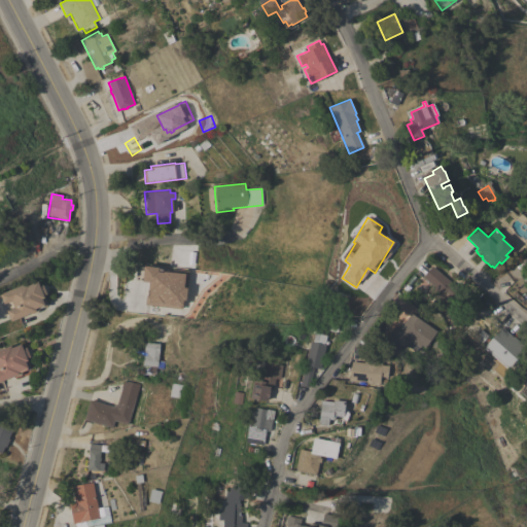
[(377,270),(384,259),(396,269),(388,279),(377,270)]
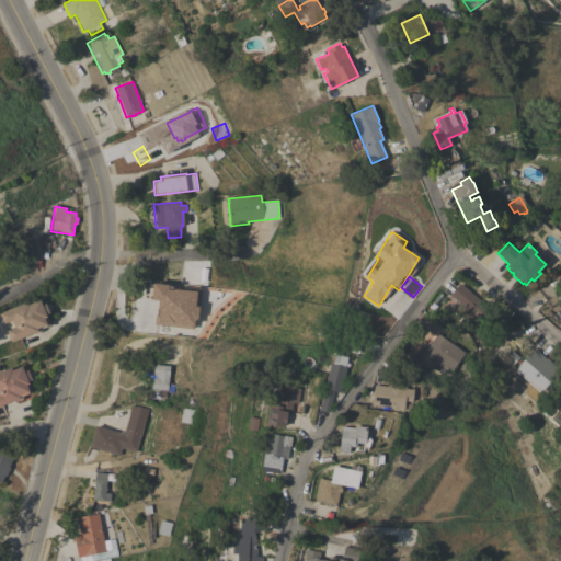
[(160,288),(179,288),(178,305),(180,305),(181,302),(191,304),(190,324),(181,324),(180,333),(165,333),(165,315),(159,315),(160,288)]
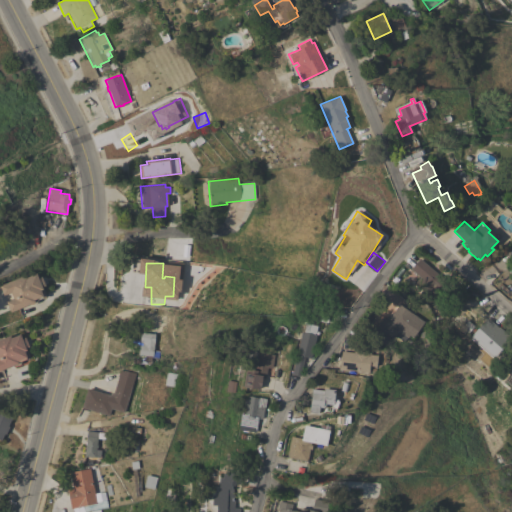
[(434,295),(431,292),(429,295),(414,284),(429,264),(445,277),(442,282),(449,288),(443,296),(436,291),(434,295)]
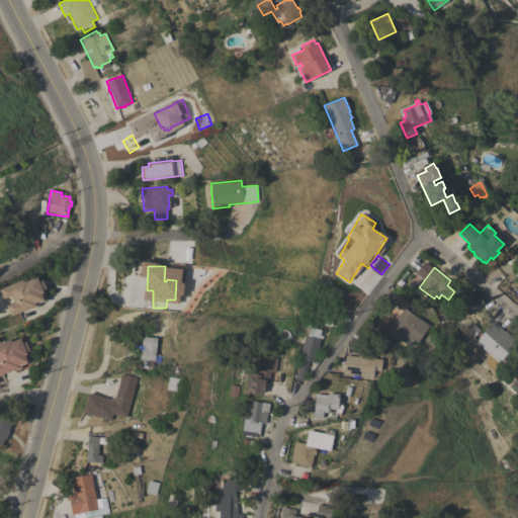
[(0,288),(26,277),(27,280),(36,276),(38,281),(42,280),(46,288),(42,290),(44,293),(45,293),(46,296),(46,298),(47,301),(44,303),(42,301),(37,304),(37,305),(35,308),(33,308),(31,308),(30,308),(10,316),(6,305),(13,303),(10,295),(3,298),(0,291),(0,288)]
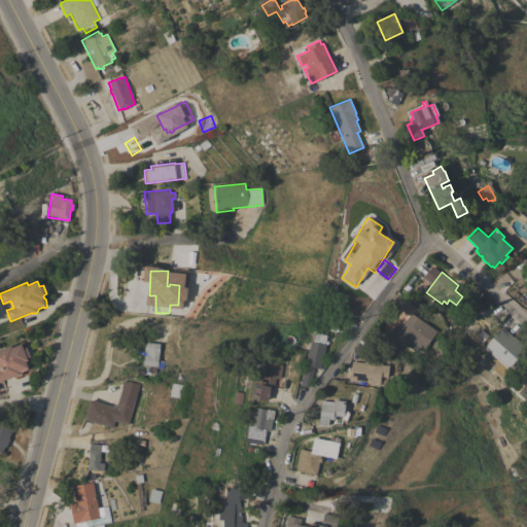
[(436,331),(424,348),(421,346),(419,348),(418,347),(415,352),(406,346),(403,349),(401,347),(395,355),(381,346),(394,326),(396,327),(400,322),(402,324),(411,313),(436,331)]
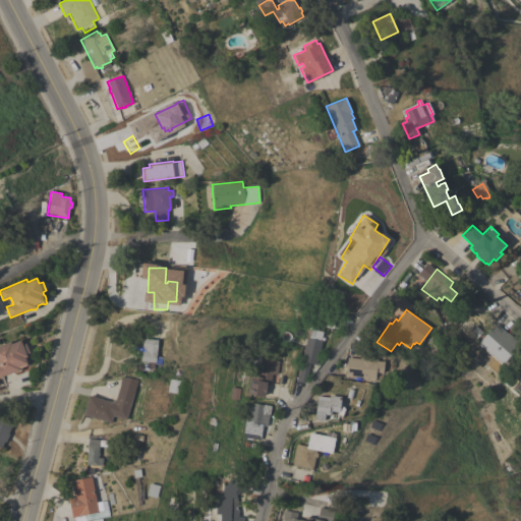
[(479,341),(468,332),(474,325),(485,334),(495,323),(520,345),(503,364),(502,363),(497,369),(489,362),(495,357),(478,343),(479,341)]
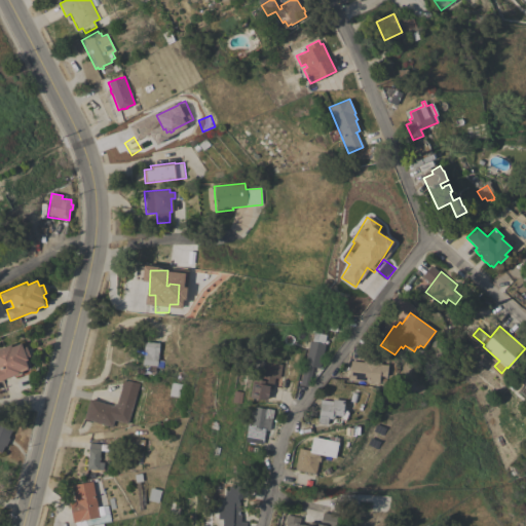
[(310,341),(311,341),(313,332),(326,335),(324,344),(325,345),(320,368),(313,367),(308,386),(300,384),(310,341)]
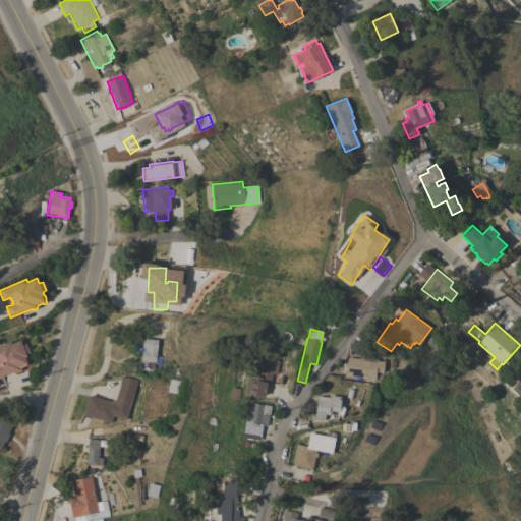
[(158,340),(156,356),(162,357),(162,364),(155,363),(155,362),(140,361),(141,351),(142,351),(142,348),(143,338),(158,340)]
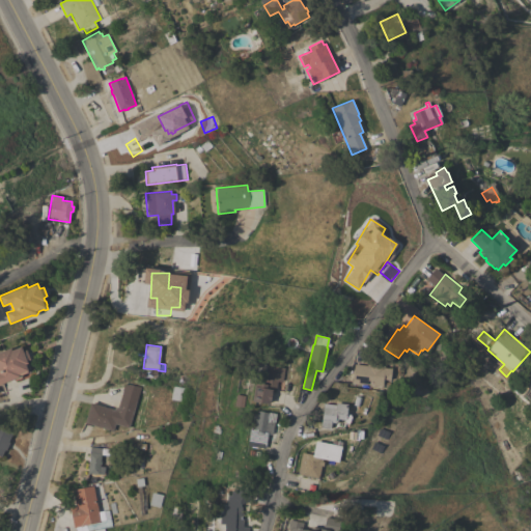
[(0,352),(10,348),(11,351),(21,346),(23,352),(26,350),(30,359),(26,361),(27,363),(29,364),(30,367),(30,369),(31,372),(27,373),(27,372),(22,374),(21,376),(20,378),(18,379),(16,379),(14,379),(0,384),(0,352)]
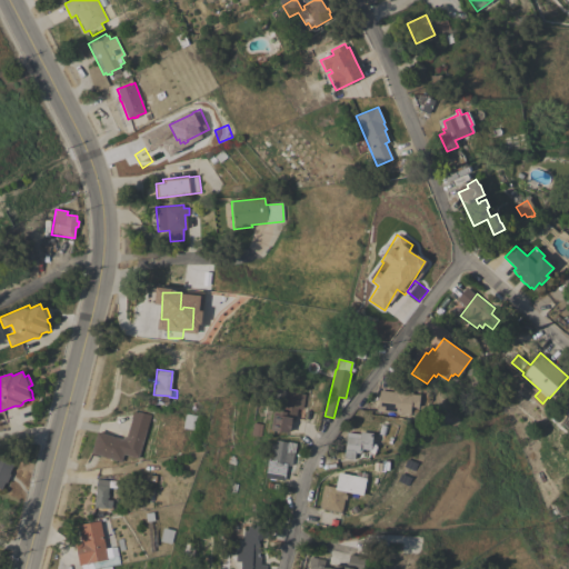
[(377,410),(379,390),(393,391),(393,390),(411,391),(411,395),(419,395),(418,407),(410,407),(410,413),(377,410)]
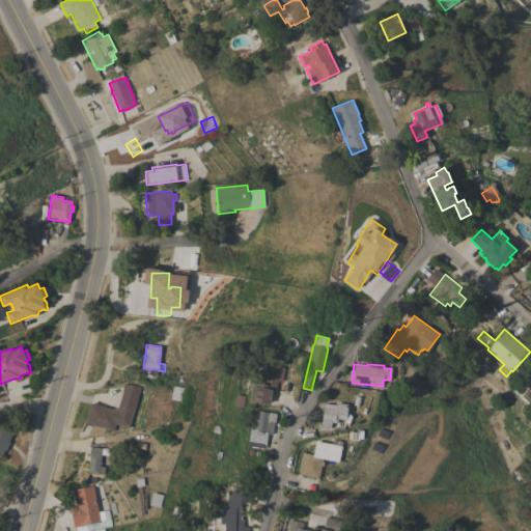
[(277,381),(275,392),(272,392),(270,404),(252,401),(255,381),(258,382),(259,373),(267,374),(268,365),(284,367),(282,382),(277,381)]
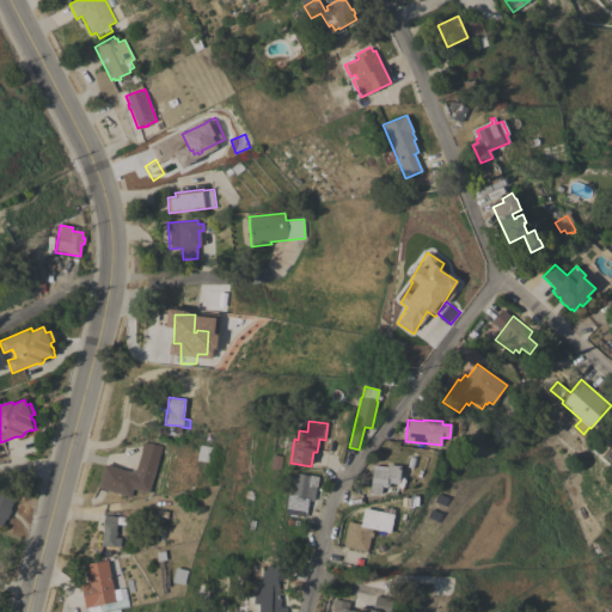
[(132,469),(135,470),(144,441),(161,447),(148,494),(133,489),(130,496),(109,490),(109,491),(99,489),(99,488),(98,487),(104,465),(130,472),(132,469)]
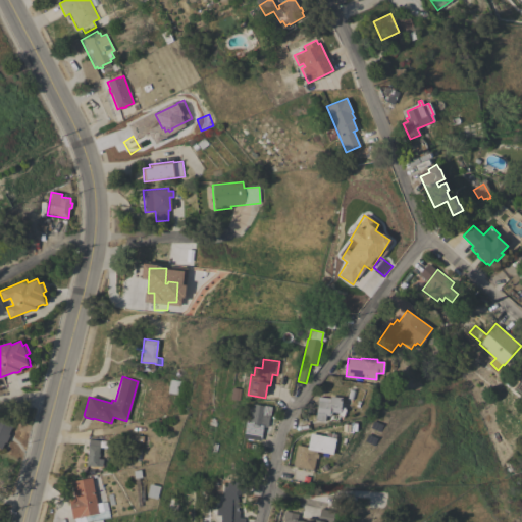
[(318,397),(329,399),(329,396),(342,398),(340,413),(331,412),(331,415),(329,414),(329,416),(325,415),(324,422),(315,421),(318,397)]
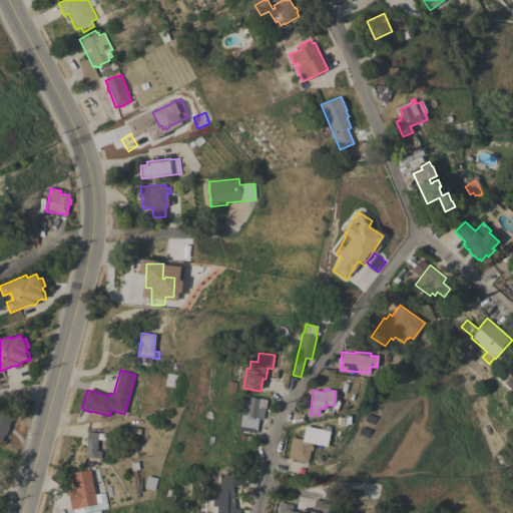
[(246,415),(248,397),(259,399),(259,398),(267,399),(266,408),(265,408),(263,420),(259,419),(257,433),(238,431),(241,414),(246,415)]
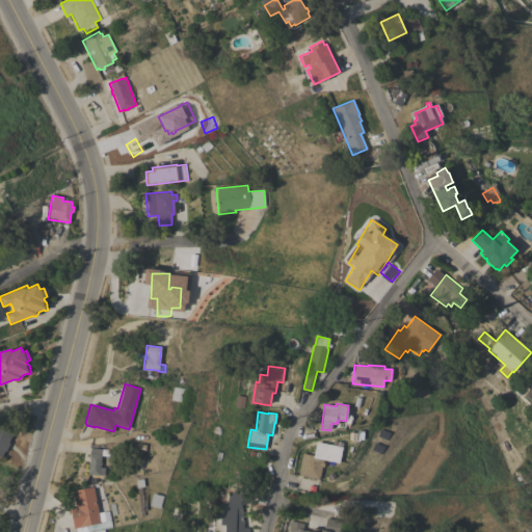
[(0,429),(11,434),(9,439),(10,440),(8,443),(9,444),(5,451),(4,451),(1,458),(0,457),(0,429)]
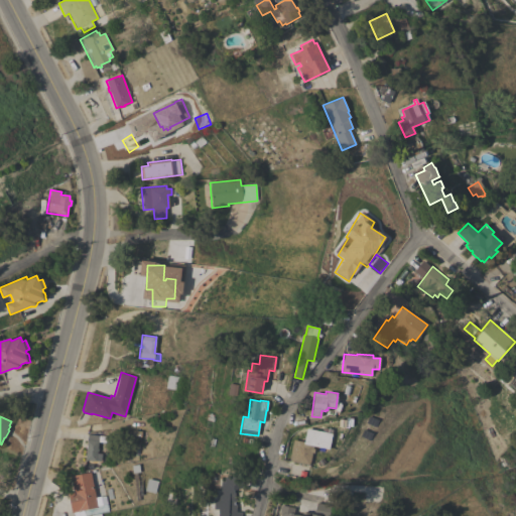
[(324,427),(333,429),(329,448),(313,445),(312,448),(314,448),(313,454),(311,453),(309,466),(289,461),(293,439),(303,441),(306,428),(323,431),(324,427)]
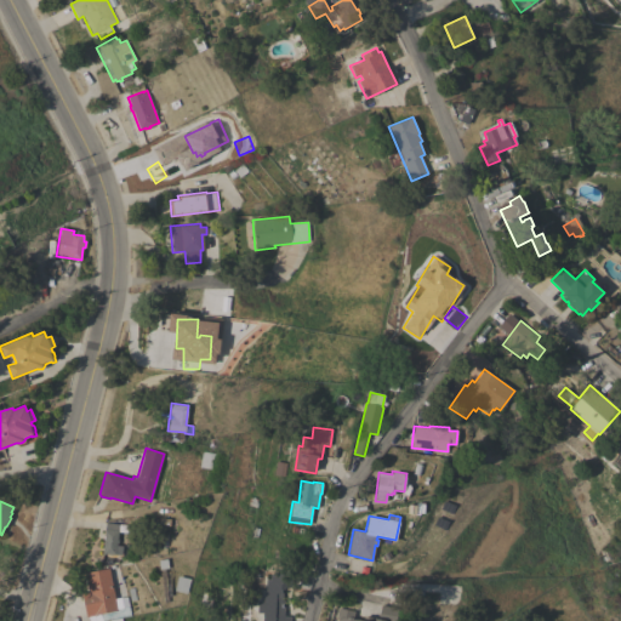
[(102,553),(106,523),(119,524),(115,554),(102,553)]
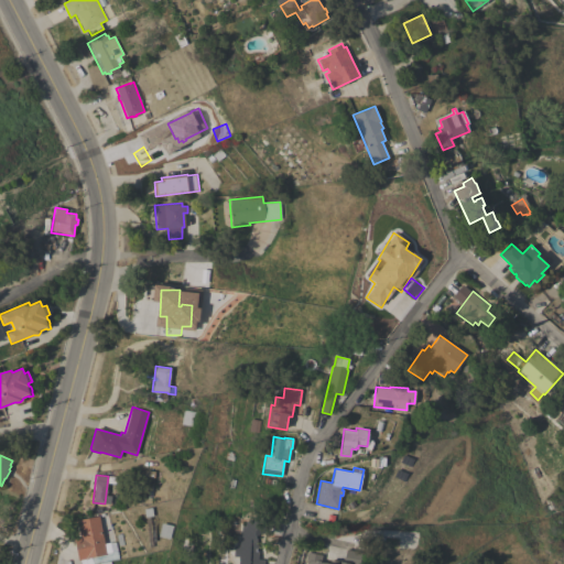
[(107,554),(78,561),(74,539),(80,538),(77,520),(98,516),(107,554)]
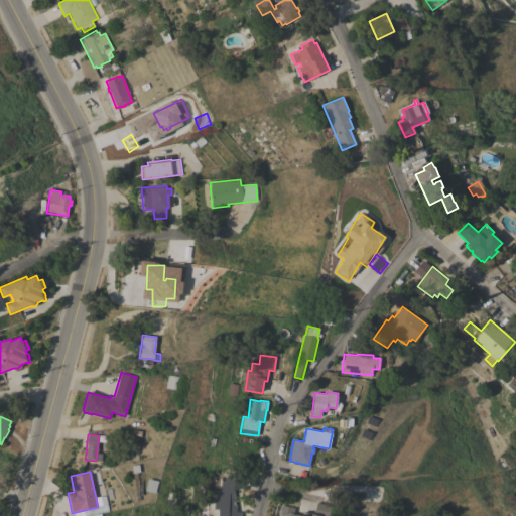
[(241,515),(220,515),(220,501),(214,501),(214,491),(221,492),(221,486),(237,486),(236,512),(242,512),(241,515)]
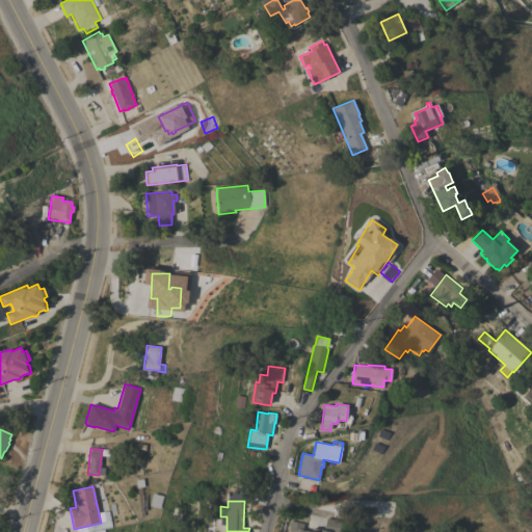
[(310,531),(311,528),(318,529),(317,531),(320,531),(321,530),(324,531),(326,519),(341,522),(338,531),(290,531),(291,531),(289,531),(289,528),(288,528),(290,521),(303,524),(302,530),(309,531),(310,531)]
